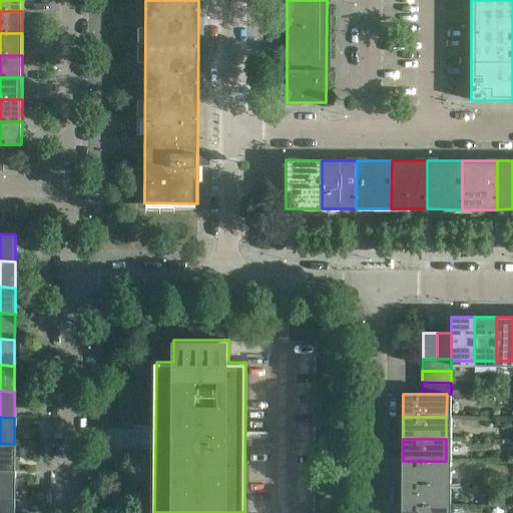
[(0,469),(14,470),(14,444),(0,443),(0,469)]
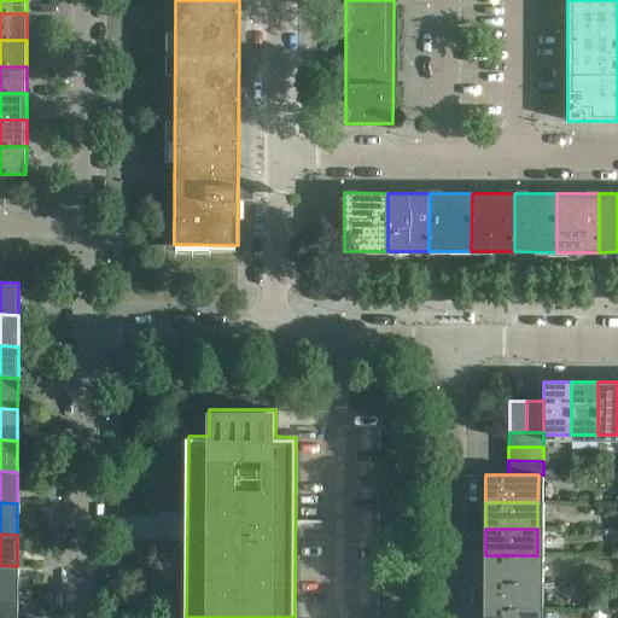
[(537,582),(537,555),(491,555),(485,555),(485,582),(490,582),(537,582)]
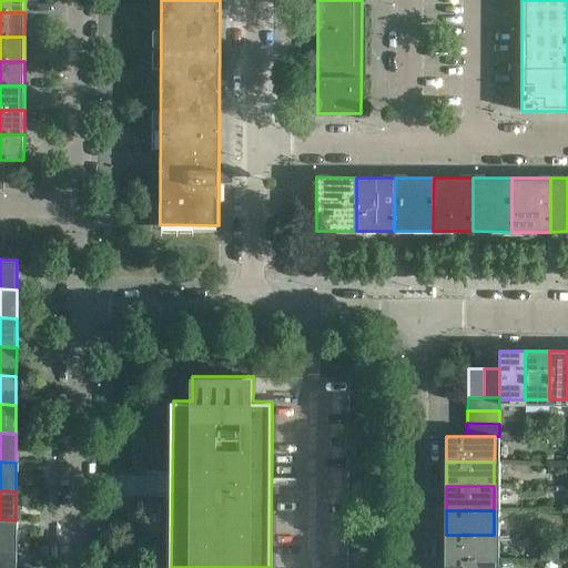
[(0,548),(16,549),(16,520),(0,519),(0,548)]
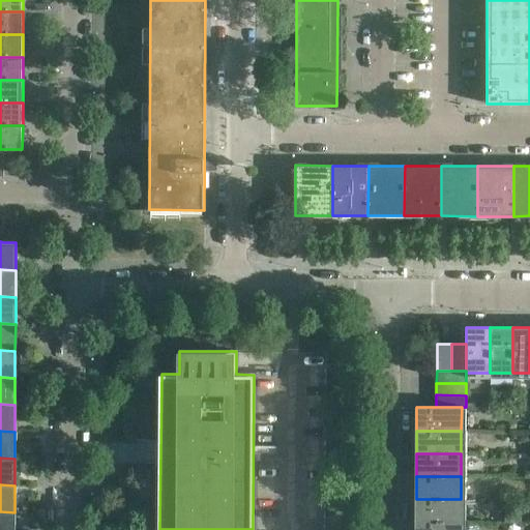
[(461,522),(461,499),(420,499),(416,499),(415,522),(420,522),(461,522)]
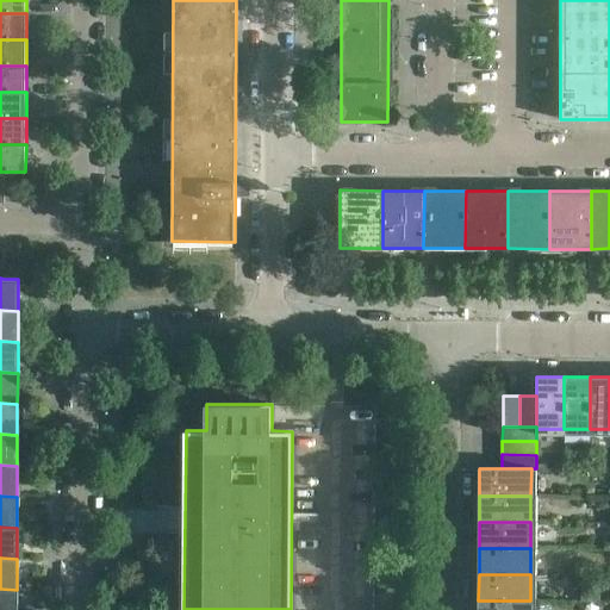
[(0,609),(16,609),(17,590),(0,589),(0,609)]
